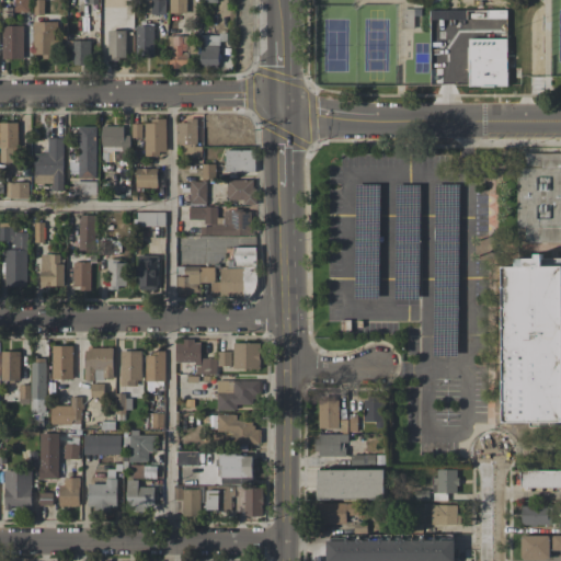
[(29,0),(29,11),(13,11),(13,0),(29,0)]
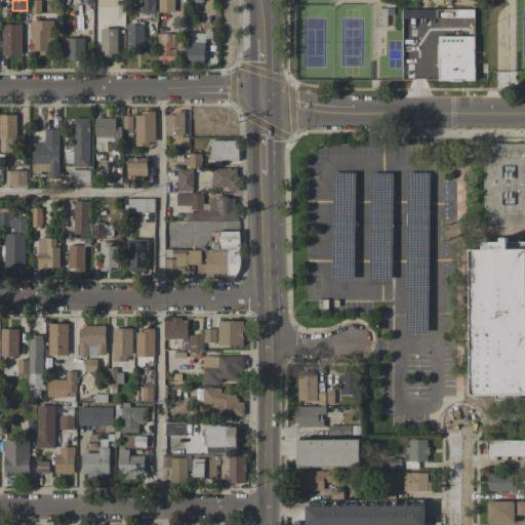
[(31,14),(31,0),(40,0),(40,14),(31,14)]
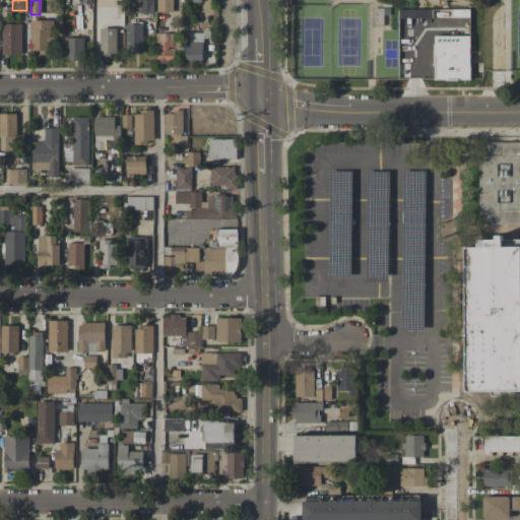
[(152,0),(152,13),(139,13),(139,12),(132,12),(132,0),(152,0)]
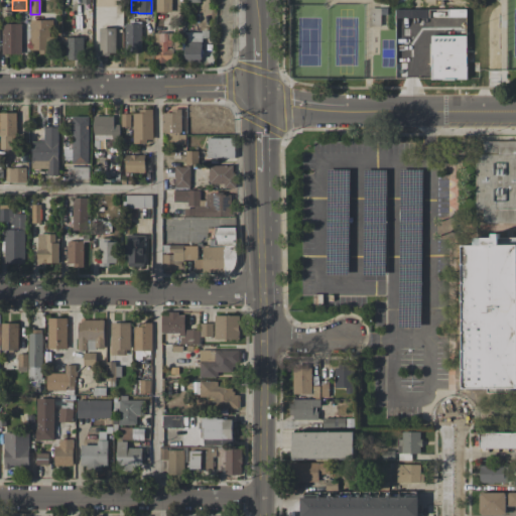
[(171,0),(171,11),(155,11),(155,0),(171,0)]
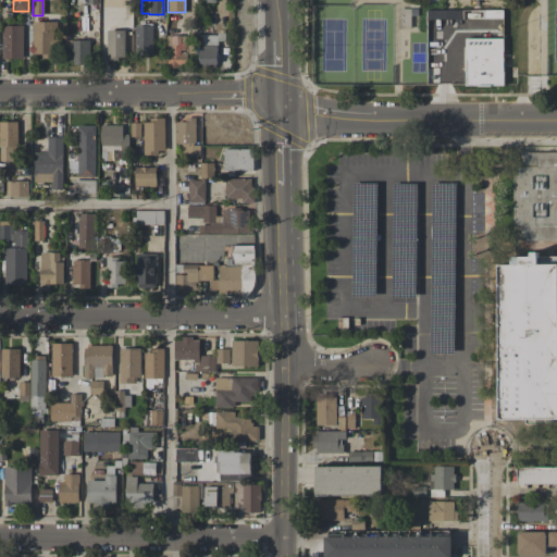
[(398,9),(399,28),(411,27),(410,9),(398,9)]
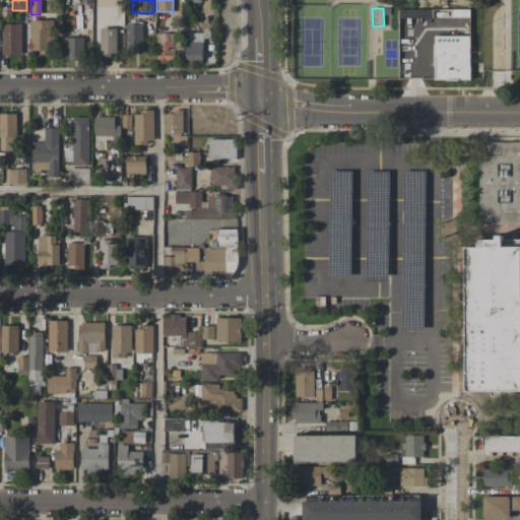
[(432,9),(398,10),(399,18),(433,17),(432,9)]
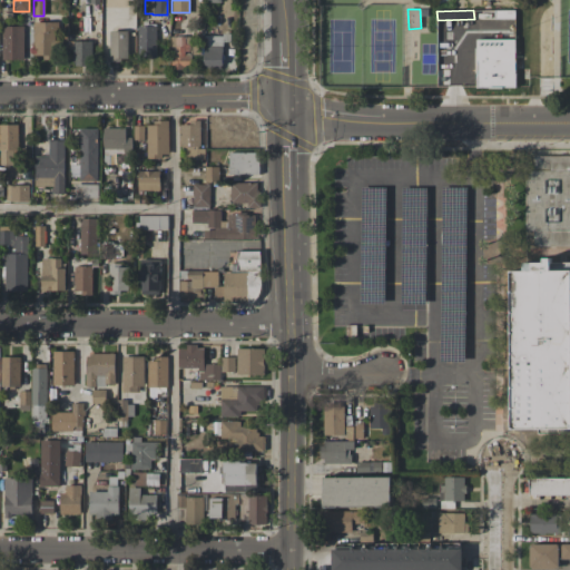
[(32,55),(32,21),(56,21),(56,59),(42,59),(42,55),(32,55)]
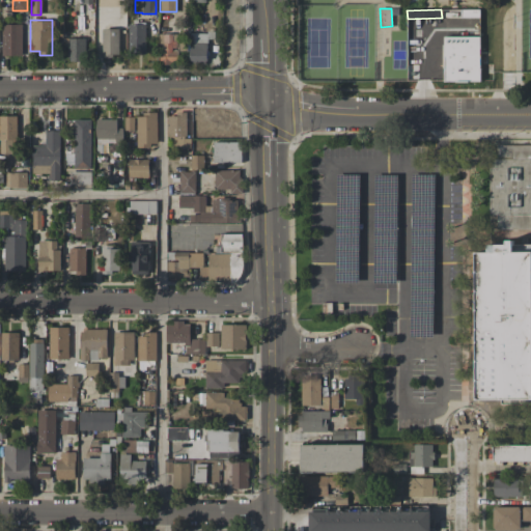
[(21,24),(21,55),(1,55),(1,24),(21,24)]
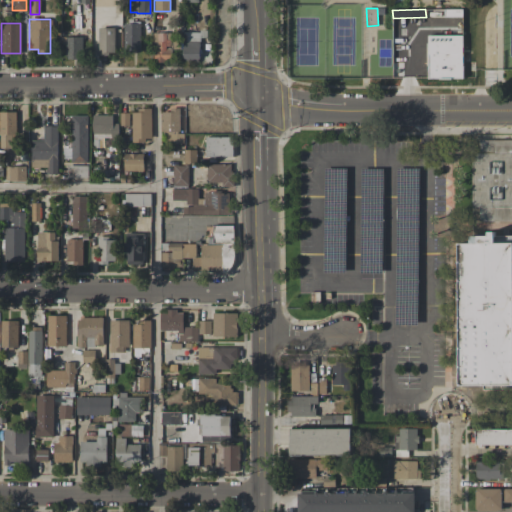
[(139,23),(140,52),(130,52),(130,50),(123,50),(123,23),(139,23)]
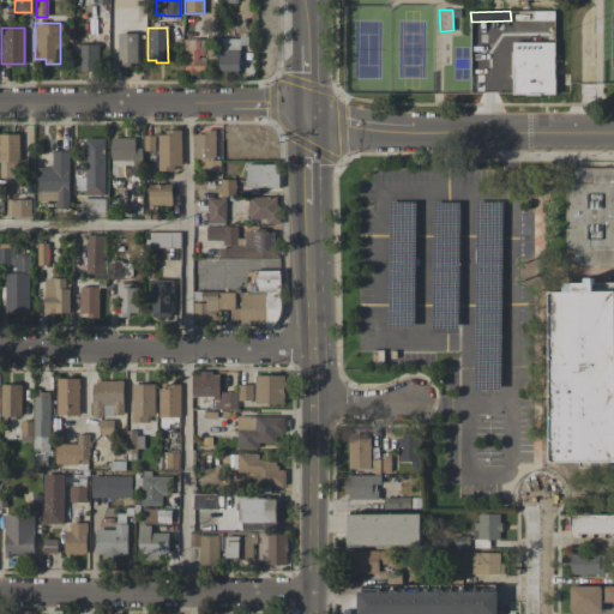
[(137,32),(137,62),(130,62),(130,66),(118,66),(118,32),(137,32)]
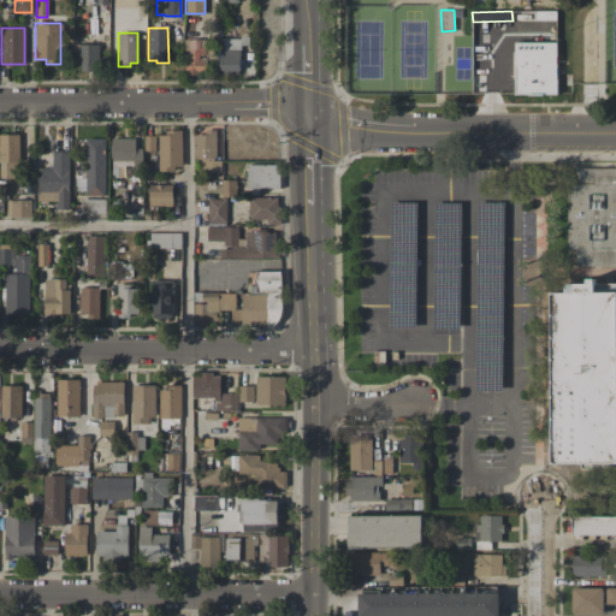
[(240,45),(240,73),(219,73),(219,39),(240,39),(240,36),(248,36),(248,46),(240,45)]
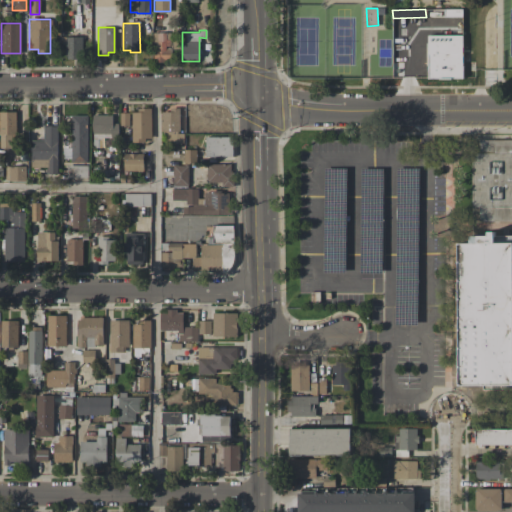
[(172,58),(164,58),(164,62),(155,62),(155,58),(153,58),(153,49),(157,49),(157,42),(152,42),(152,32),(169,32),(169,46),(165,46),(165,49),(172,49),(172,58)]
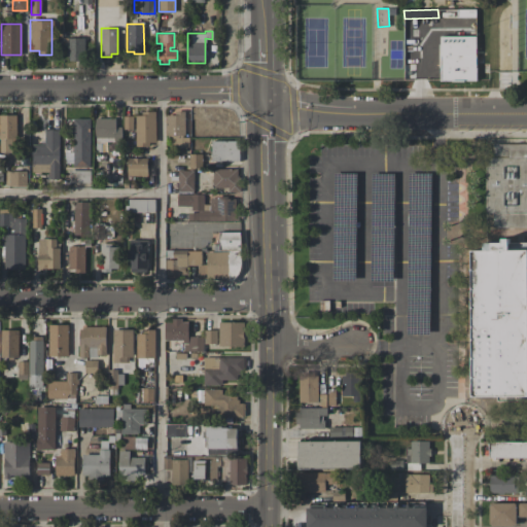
[(441,37),(441,81),(477,81),(477,36),(441,37)]
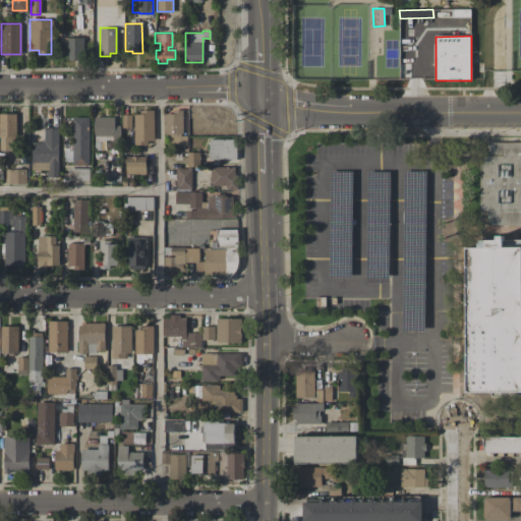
[(83,38),(83,60),(66,59),(66,45),(63,45),(63,38),(83,38)]
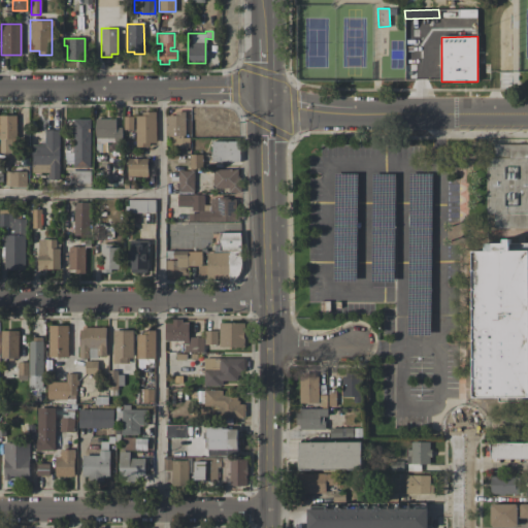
[(186,111),(186,137),(189,137),(189,146),(166,146),(166,114),(174,114),(174,110),(186,111)]
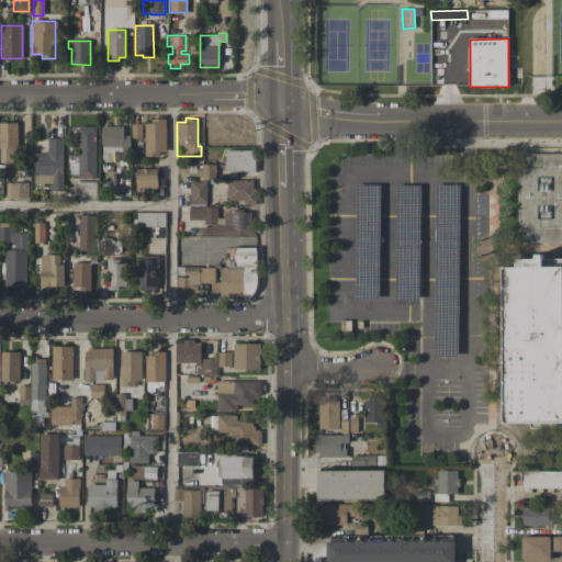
[(166,152),(158,152),(158,156),(144,156),(144,123),(152,123),(152,119),(166,119),(166,152)]
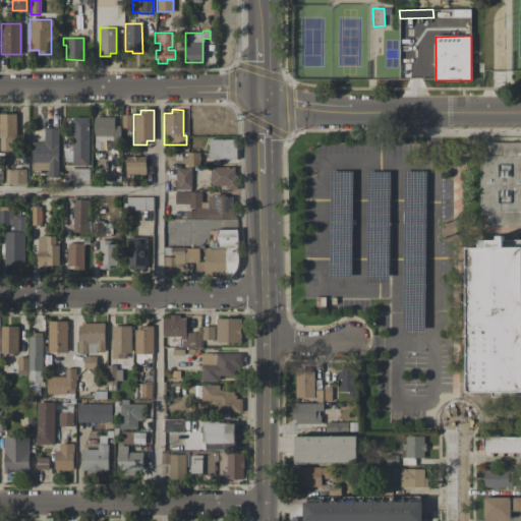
[(0,113),(15,113),(15,137),(14,137),(10,140),(10,151),(0,151),(0,113)]
